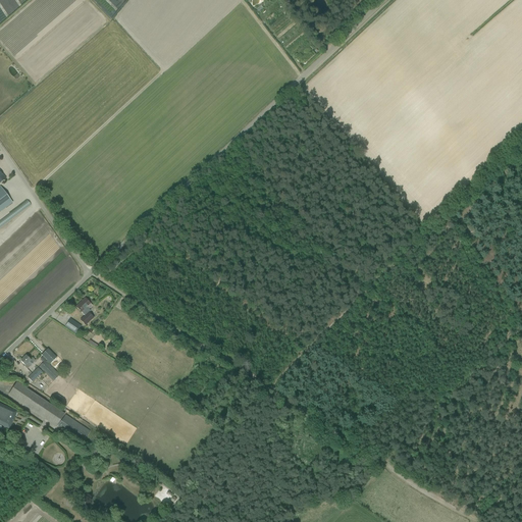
[(0,206),(3,210),(8,206),(12,203),(10,200),(0,187),(0,206)]
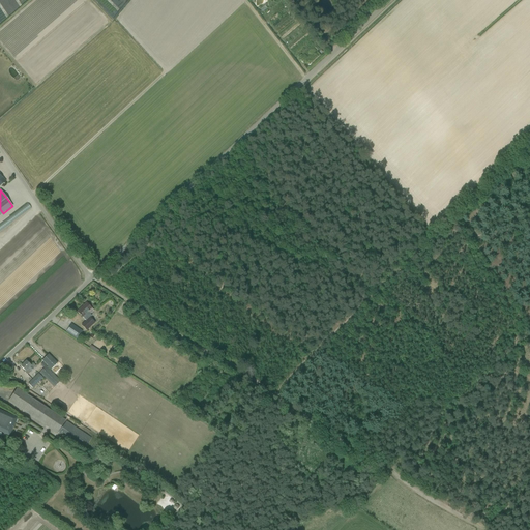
[(0,225),(0,233),(34,210),(30,205),(0,225)]
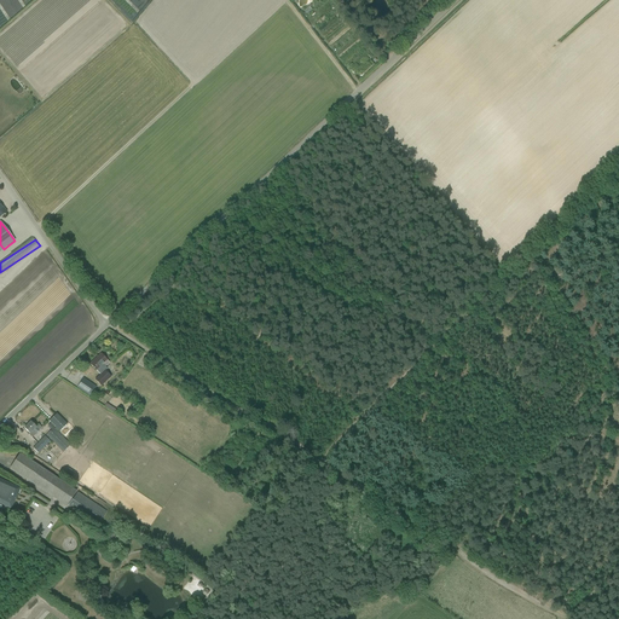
[(100,354),(90,364),(93,368),(93,369),(94,369),(100,375),(97,377),(96,380),(102,387),(111,377),(110,376),(105,371),(108,369),(105,366),(109,363),(100,354)]
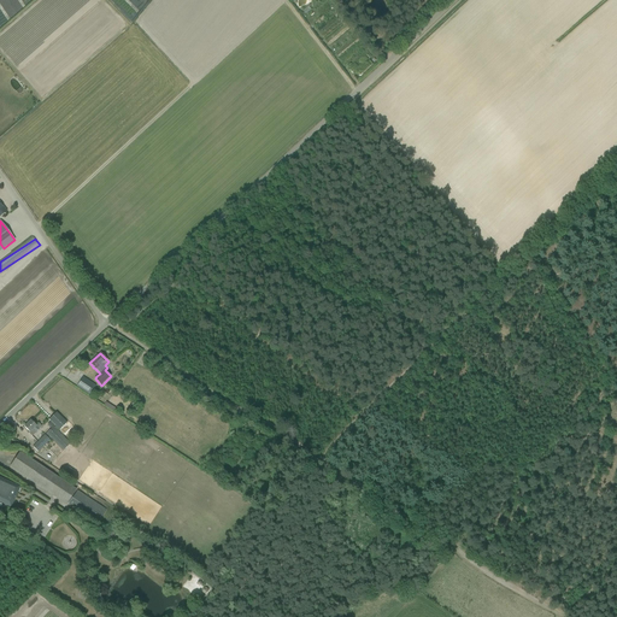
[(83,377),(76,387),(89,395),(97,386),(83,377)]
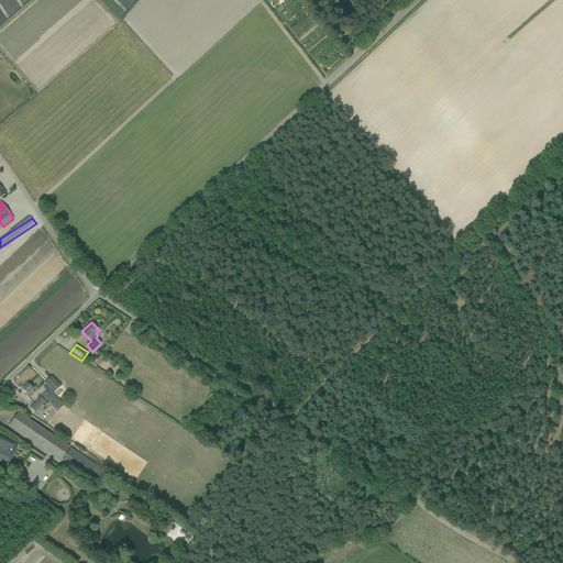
[(45,383),(48,387),(54,393),(61,386),(55,381),(52,376),(45,383)]
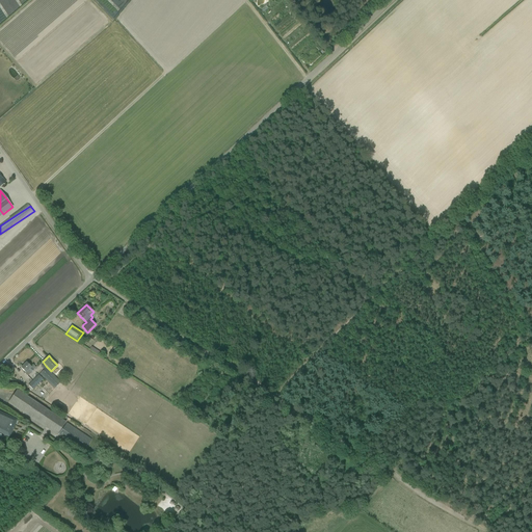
[(26,363),(21,368),(25,373),(27,376),(34,370),(36,368),(34,366),(31,368),(26,363)]
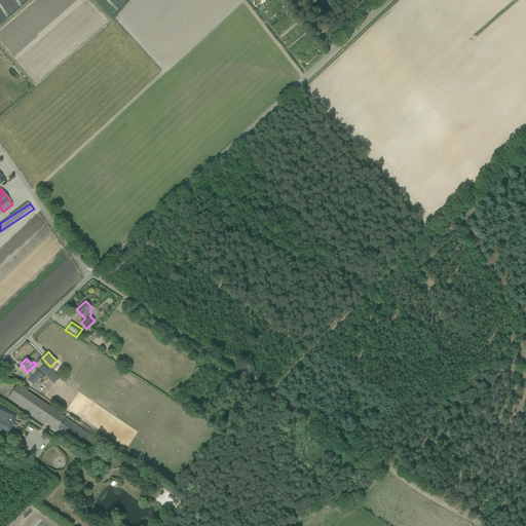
[(39,370),(43,374),(53,384),(60,378),(49,368),(45,364),(39,370)]
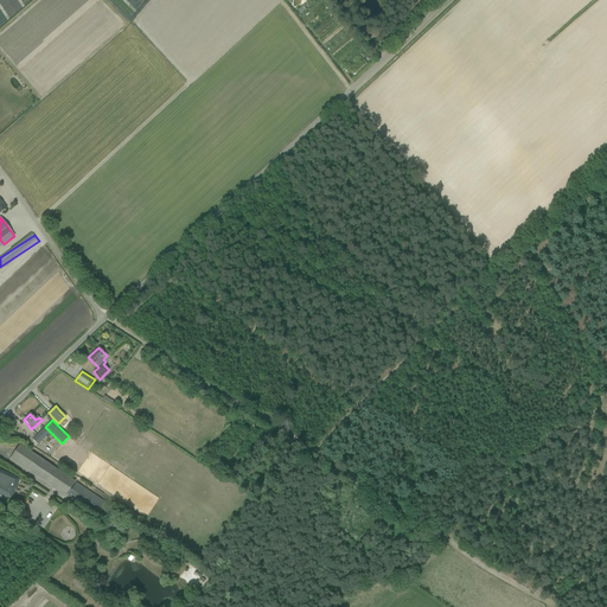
[(44,428),(32,440),(37,443),(37,445),(44,438),(49,433),(44,428)]
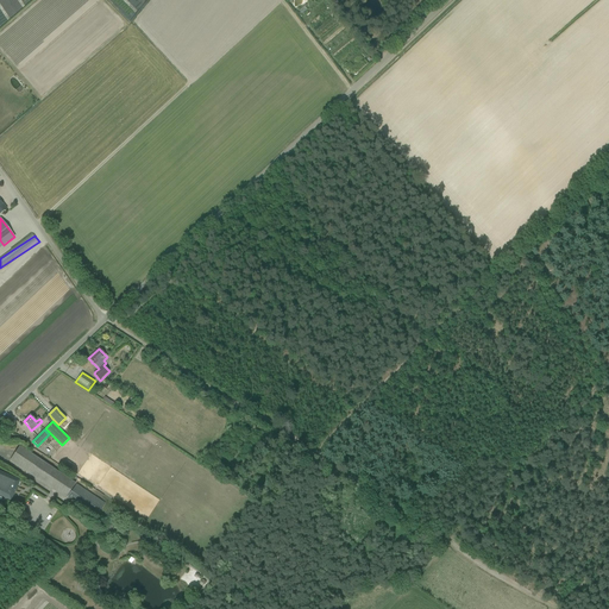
[(10,462),(14,464),(66,498),(75,484),(20,446),(10,462)]
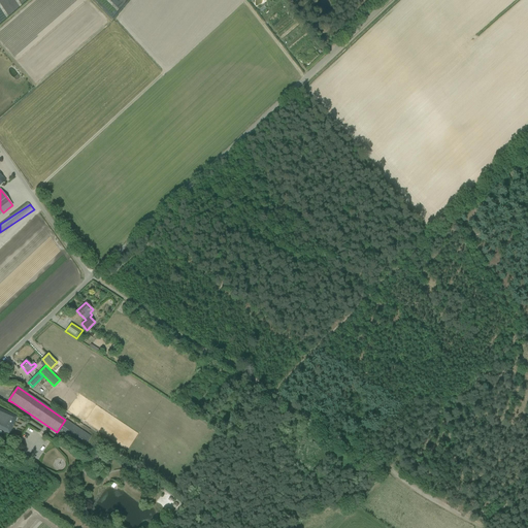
[(0,427),(6,430),(12,416),(1,410),(0,409),(0,427)]
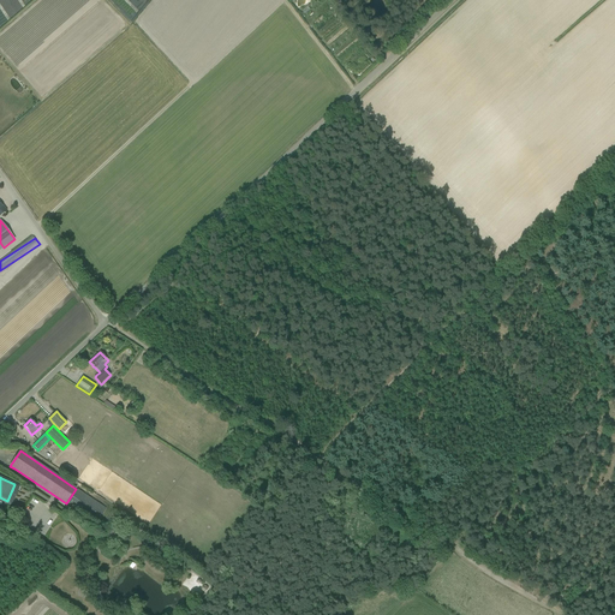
[(67,503),(96,523),(107,508),(77,489),(67,503)]
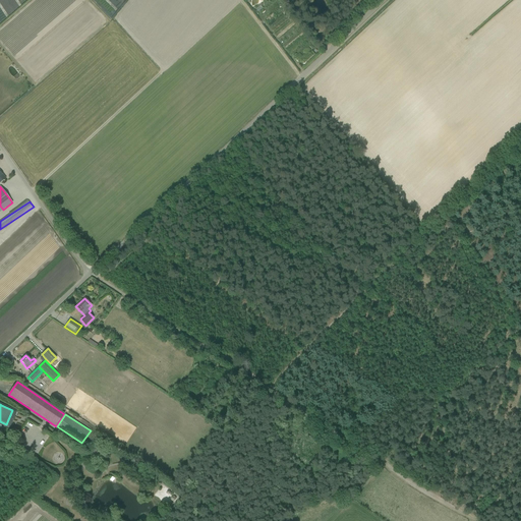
[(81,512),(88,510),(84,502),(78,504),(81,512)]
